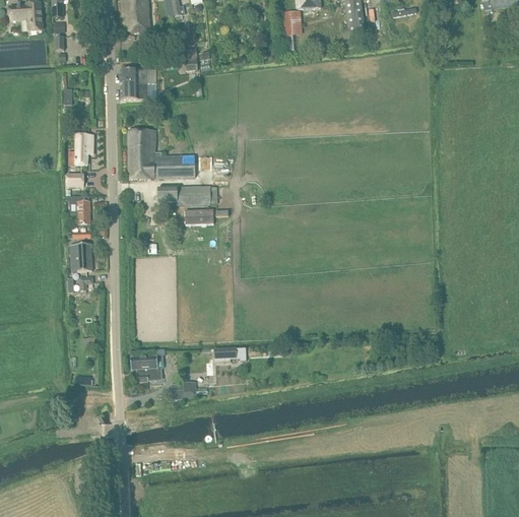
[(51,0),(52,16),(62,15),(61,0),(51,0)]
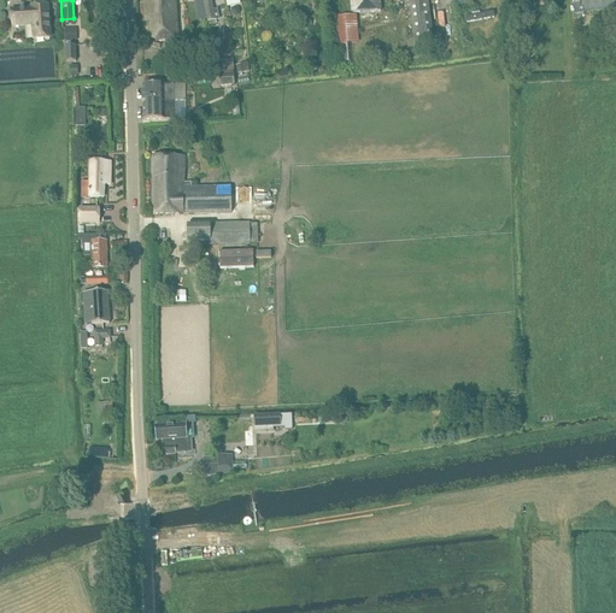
[(139,0),(141,35),(148,35),(157,37),(186,35),(182,0),(139,0)]
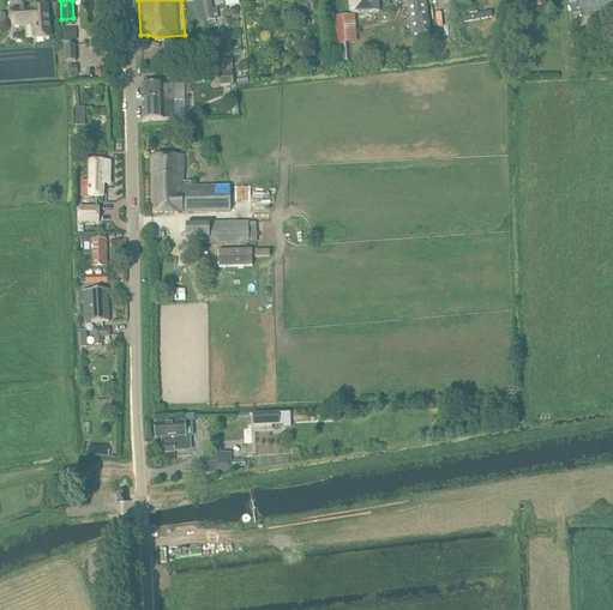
[(194,0),(198,17),(205,16),(202,0),(194,0)]
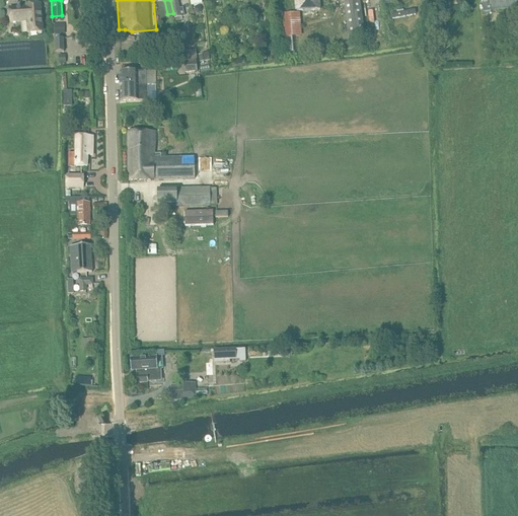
[(180,14),(179,7),(177,0),(172,0),(173,8),(174,16),(180,14)]
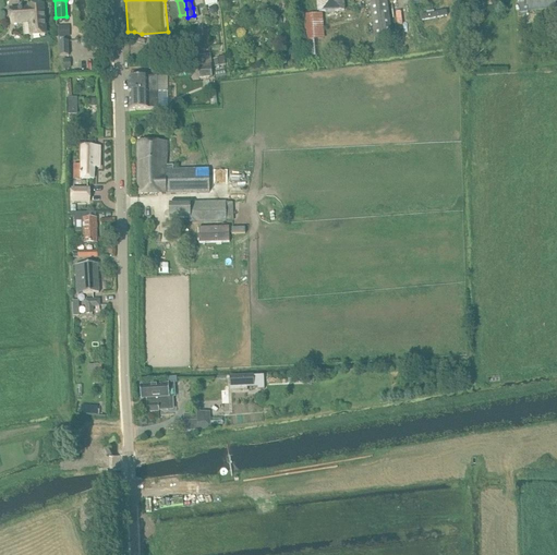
[(317,0),(318,9),(343,8),(343,4),(354,3),(353,0),(317,0)]
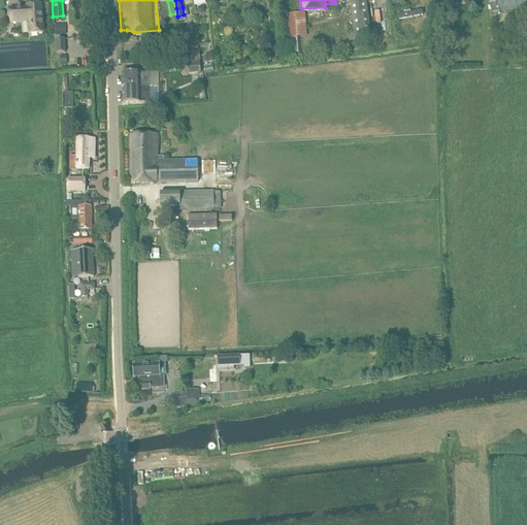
[(355,41),(371,39),(365,0),(349,0),(355,41)]
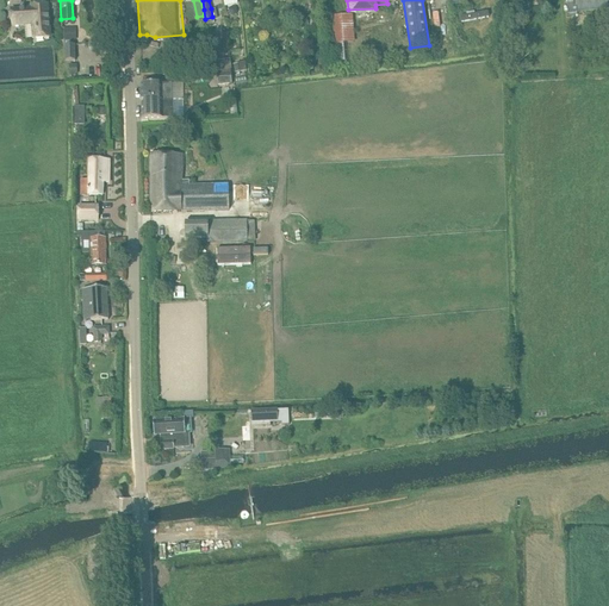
[(608,6),(608,4),(608,0),(565,0),(566,12),(575,11),(575,8),(608,6)]
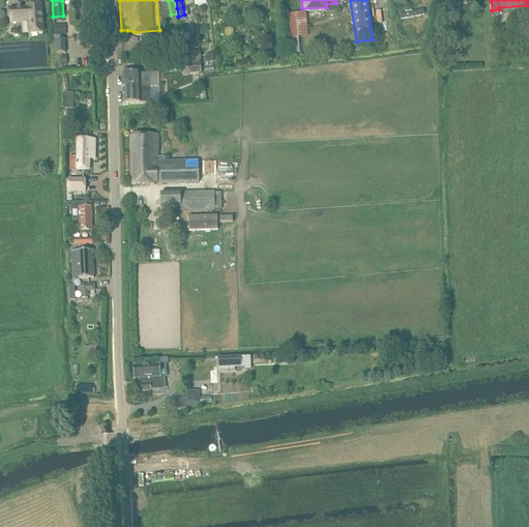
[(42,30),(40,11),(39,1),(27,2),(27,6),(10,8),(9,6),(10,20),(30,18),(31,31),(42,30)]
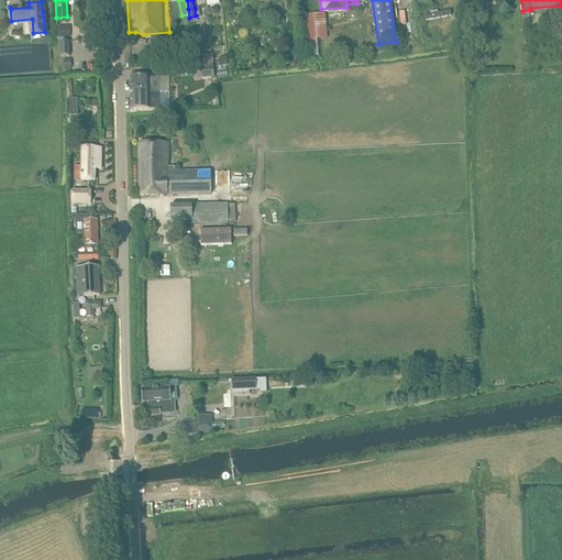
[(304,12),(307,54),(328,53),(324,10),(304,12)]
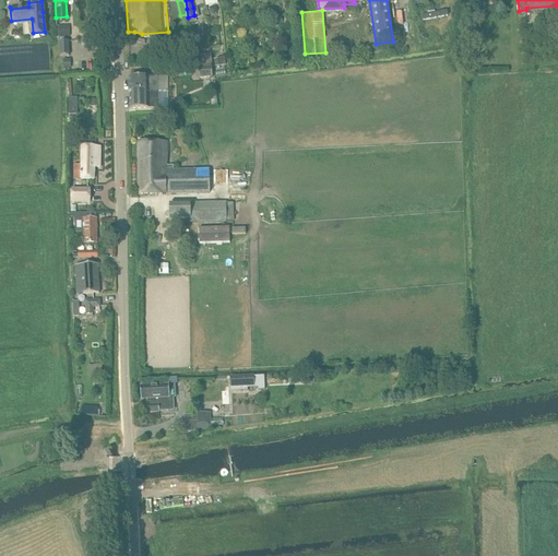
[(67,23),(58,23),(58,34),(68,34),(67,23)]
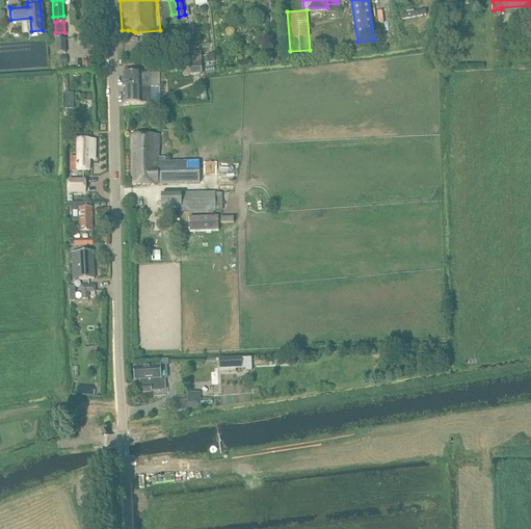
[(64,50),(64,36),(56,36),(57,51),(64,50)]
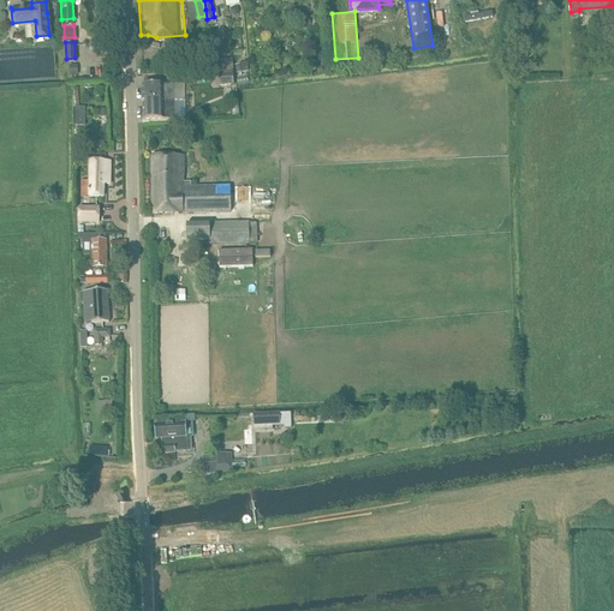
[(233,72),(219,72),(219,83),(233,83),(233,72)]
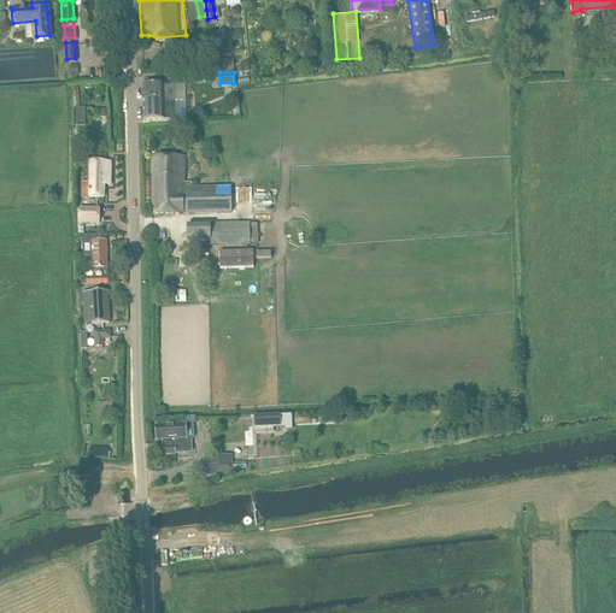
[(141,82),(142,117),(174,116),(174,113),(181,113),(181,96),(174,96),(172,81),(141,82)]
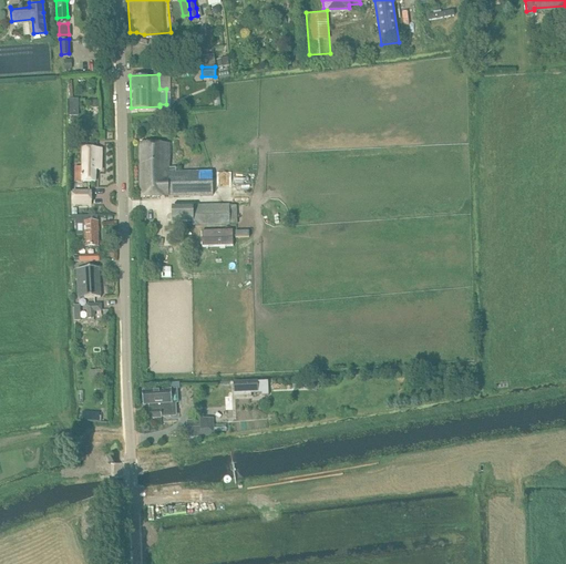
[(78,112),(76,95),(67,95),(67,112),(78,112)]
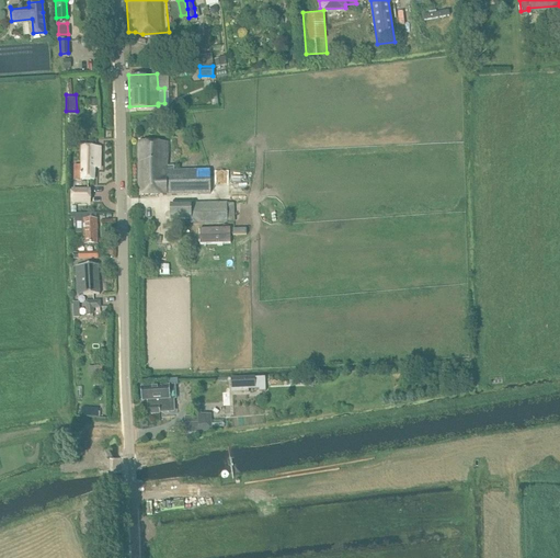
[(167,140),(138,138),(138,192),(149,192),(166,191),(166,192),(209,191),(209,168),(173,168),(173,163),(166,163),(167,140)]
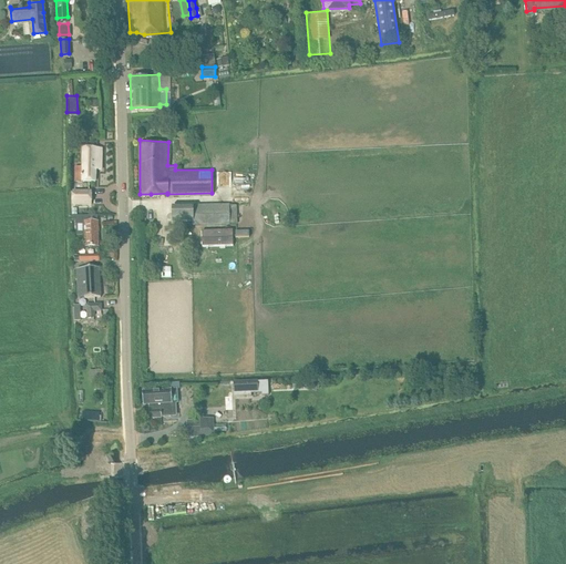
[(74,178),(82,178),(94,178),(94,166),(101,166),(101,152),(95,152),(95,146),(82,145),(82,164),(75,164),(74,178)]
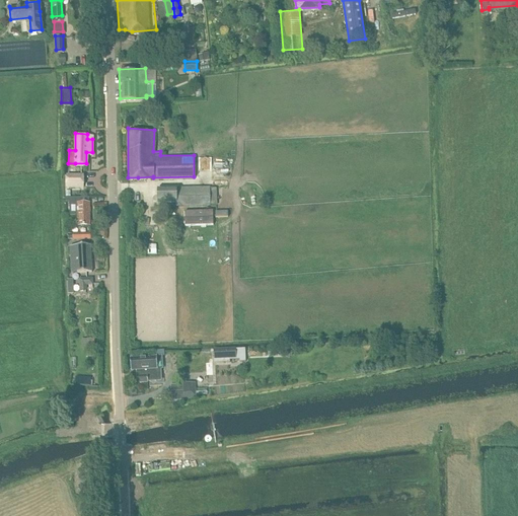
[(66,172),(66,186),(82,185),(82,172),(66,172)]
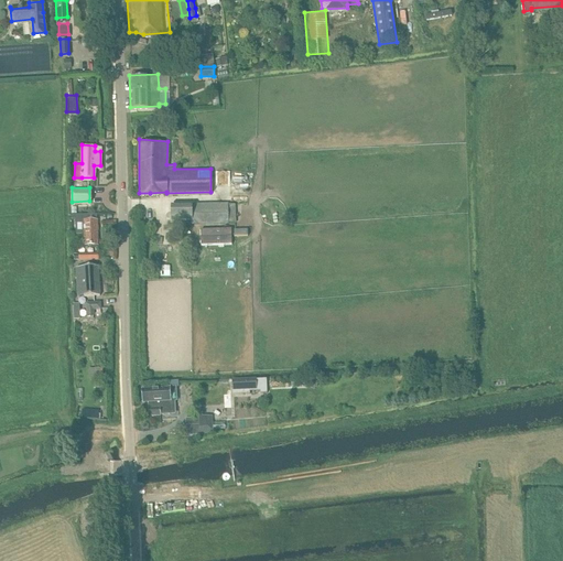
[(227,202),(192,202),(171,202),(171,217),(192,217),(192,222),(227,222),(227,202)]
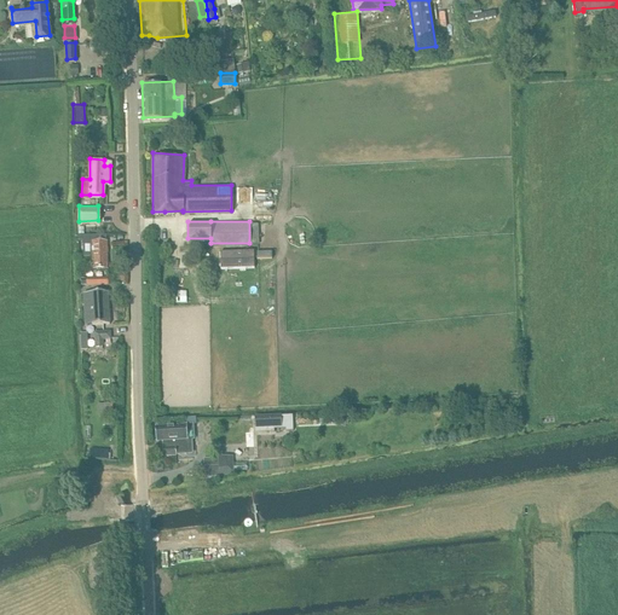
[(92,266),(107,266),(105,232),(78,233),(78,237),(82,237),(82,254),(92,254),(92,266)]
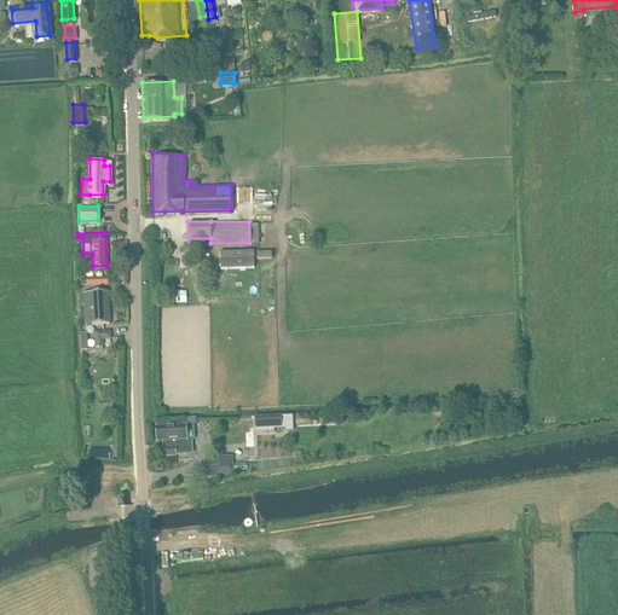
[(85,323),(96,323),(109,321),(107,289),(93,290),(82,291),(85,323)]
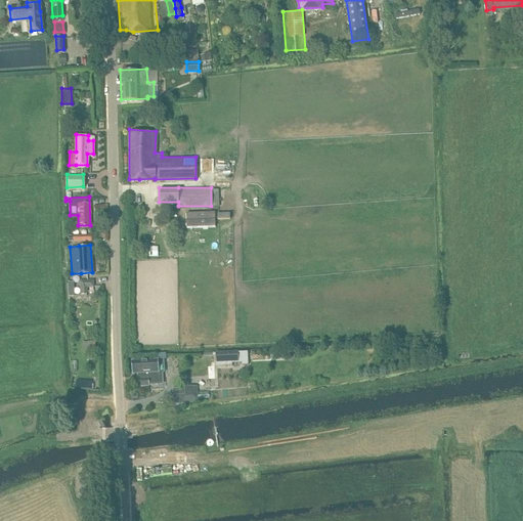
[(80,279),(80,292),(87,291),(86,285),(93,285),(92,278),(80,279)]
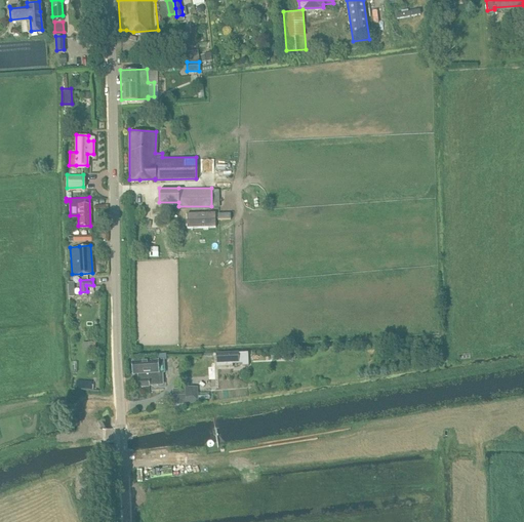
[(92,340),(87,340),(87,351),(92,351),(95,351),(95,340),(92,340)]
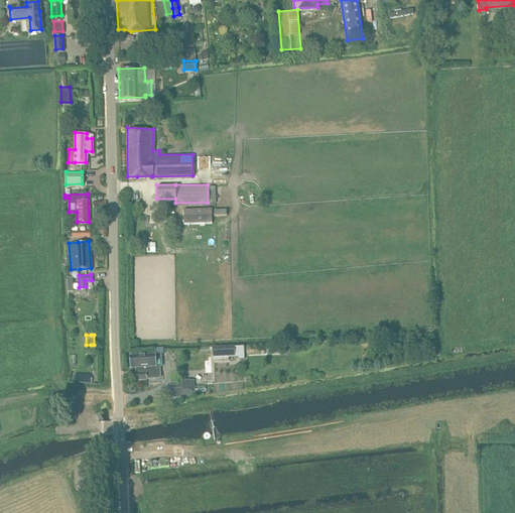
[(232,344),(213,345),(214,355),(233,354),(232,344)]
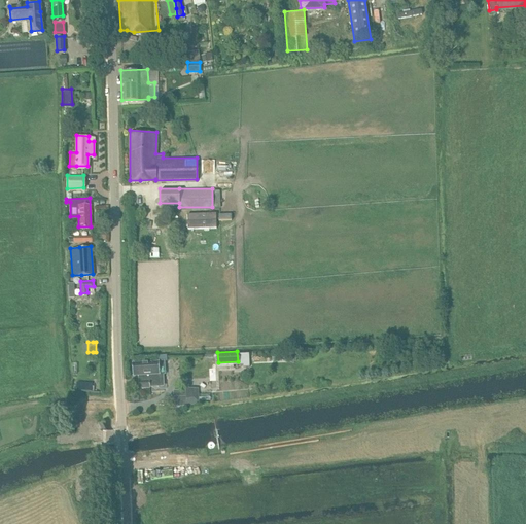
[(158,379),(158,372),(160,372),(159,359),(132,361),(133,374),(138,373),(138,379),(137,379),(138,386),(150,385),(149,380),(158,379)]
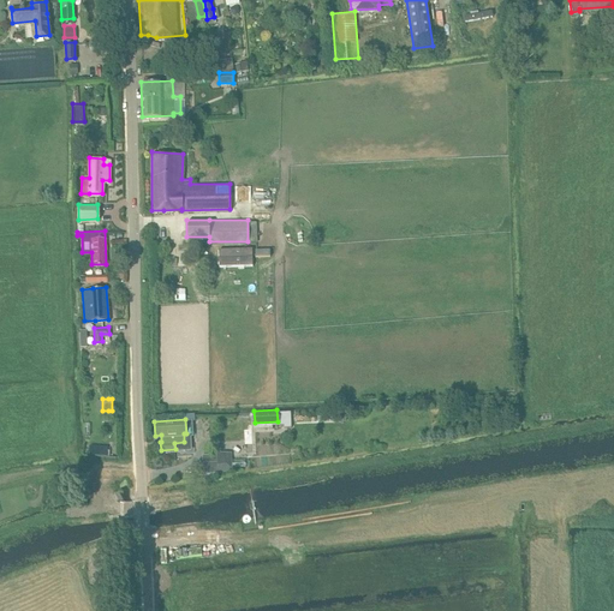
[(90,444),(90,453),(107,454),(107,448),(107,445),(90,444)]
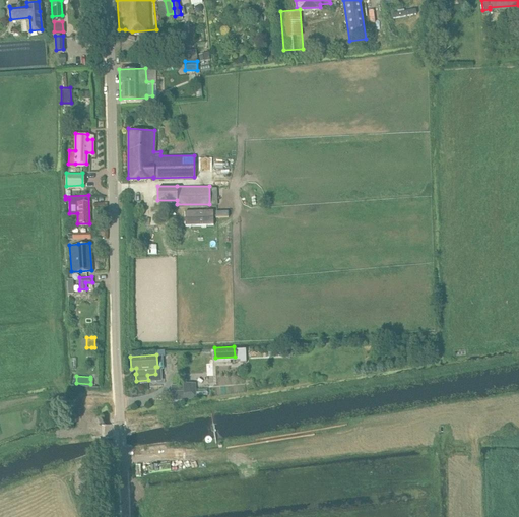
[(183,390),(168,390),(168,398),(183,397),(183,390)]
